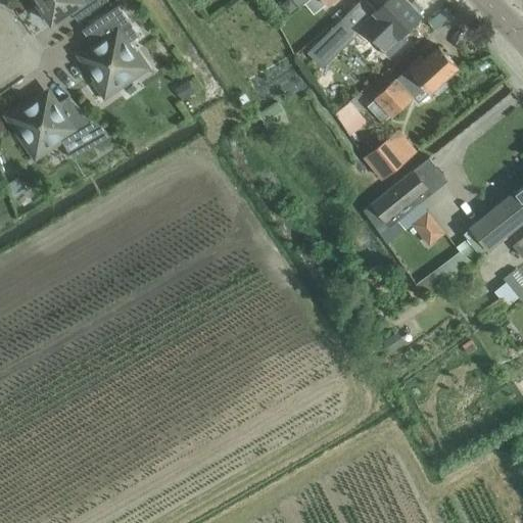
[(40,0),(34,4),(42,17),(45,15),(51,24),(69,10),(77,20),(106,0),(40,0)]
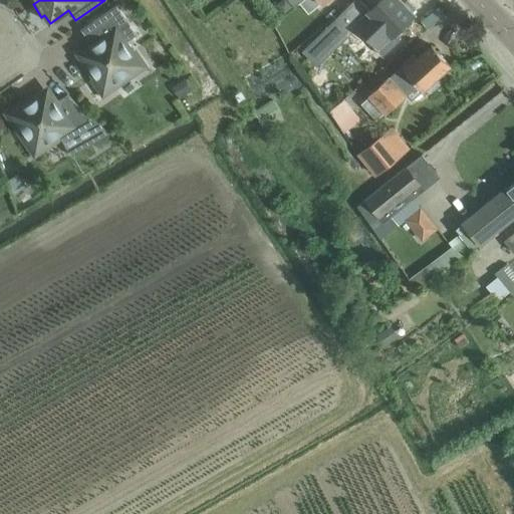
[(355,0),(323,32),(319,27),(296,47),(300,52),(318,35),(338,55),(352,42),(362,40),(369,33),(387,51),(398,39),(392,33),(413,13),(411,11),(412,9),(413,6),(407,0),(404,0),(402,2),(400,0),(379,0),(368,11),(358,0),(355,0)]
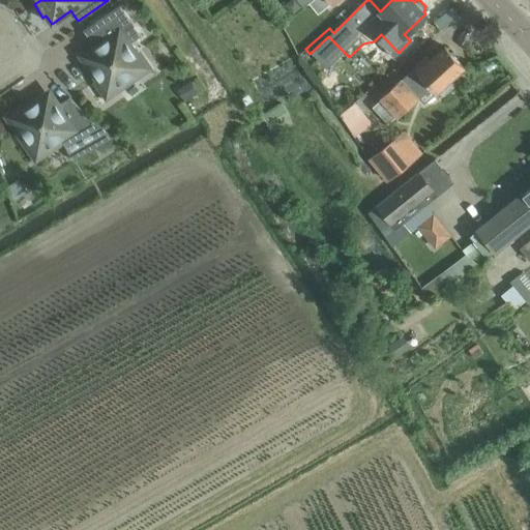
[(311,0),(310,1),(318,11),(331,0),(311,0)]
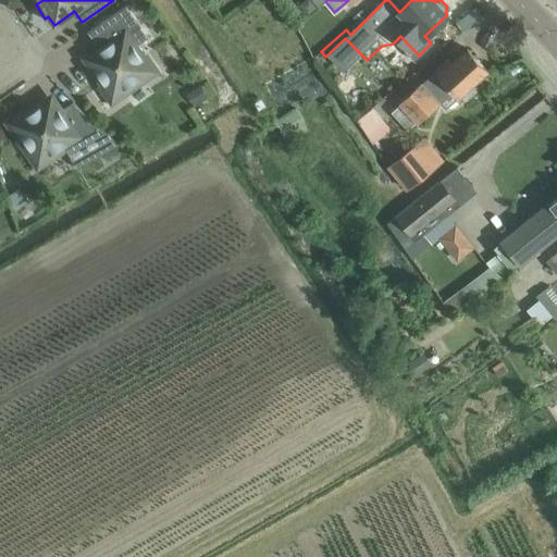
[(370,0),(362,8),(369,14),(376,7),(370,0)]
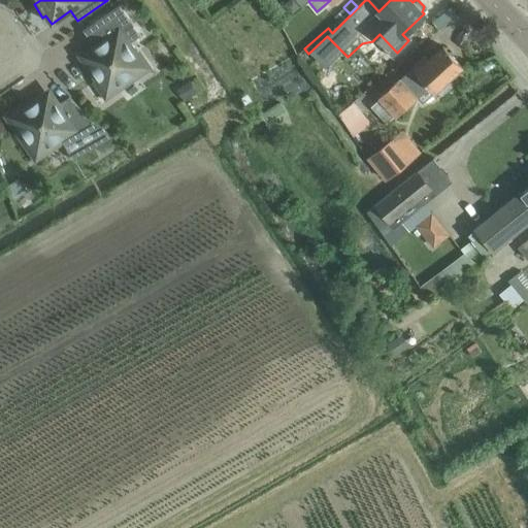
[(119,4),(83,30),(95,47),(84,56),(98,77),(95,79),(106,95),(122,85),(120,80),(129,74),(131,77),(146,67),(136,52),(133,54),(126,44),(140,35),(119,4)]
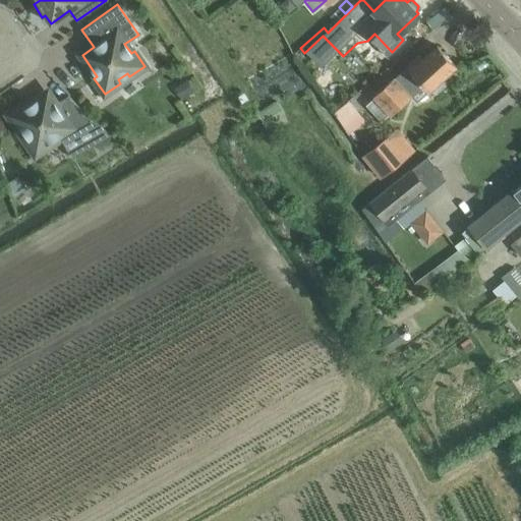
[(295,53),(300,48),(324,27),(313,17),(284,40),(295,53)]
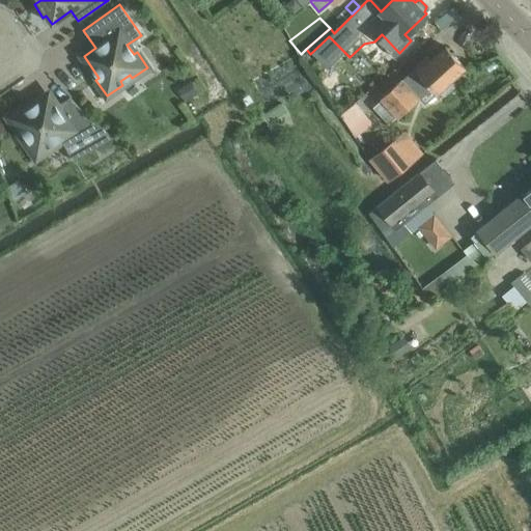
[(401,79),(381,98),(382,99),(397,115),(399,117),(419,99),(425,105),(437,93),(438,93),(439,92),(445,94),(453,86),(451,80),(466,67),(445,46),(430,60),(426,56),(414,67),(414,68),(402,80),(401,79)]
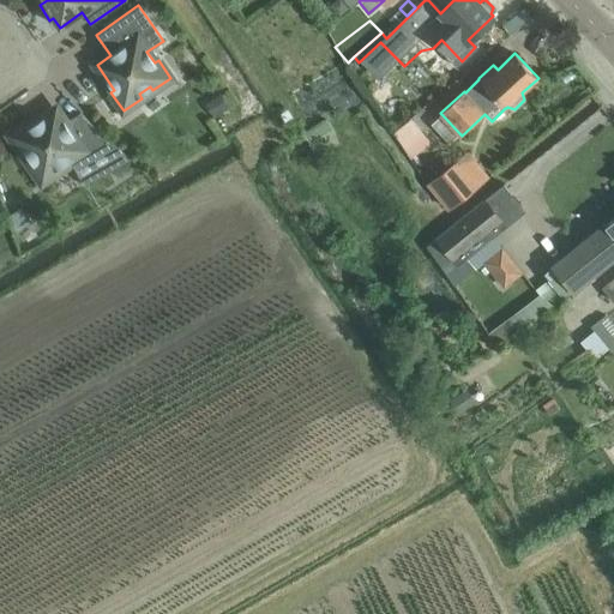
[(220,92),(205,103),(215,118),(229,107),(220,92)]
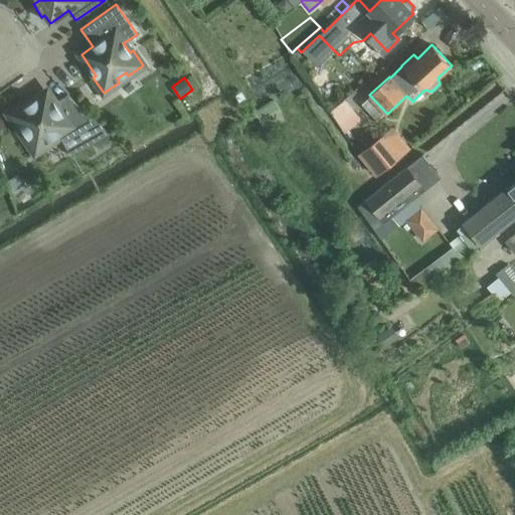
[(111,133),(97,121),(67,94),(54,103),(46,92),(25,106),(23,103),(8,114),(18,129),(21,127),(28,136),(24,138),(35,153),(50,143),(47,140),(57,133),(62,141),(70,156),(111,133)]
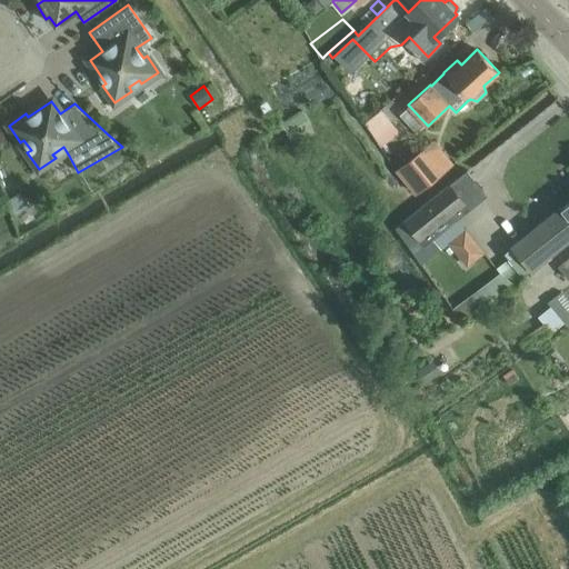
[(385,107),(363,121),(381,146),(401,131),(385,107)]
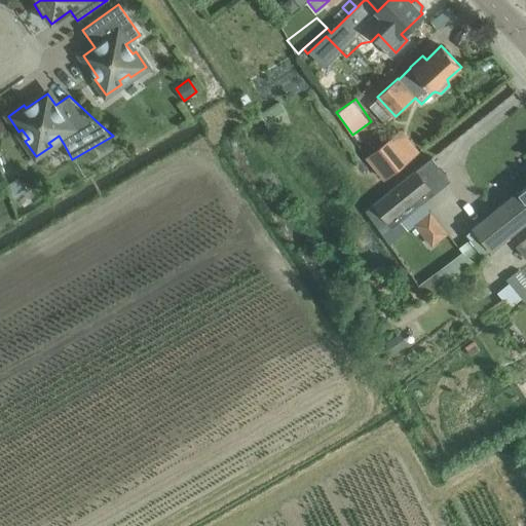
[(402,129),(367,156),(384,180),(419,153),(402,129)]
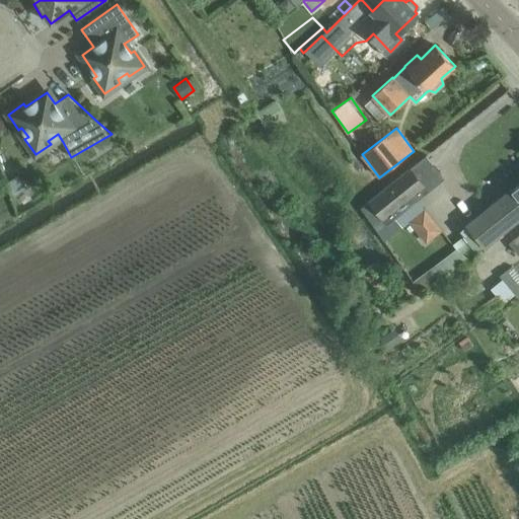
[(408,169),(369,201),(388,224),(427,193),(408,169)]
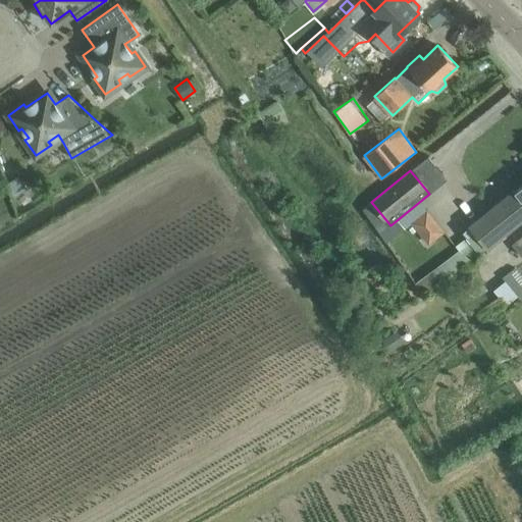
[(17,176),(6,184),(10,199),(25,189),(17,176)]
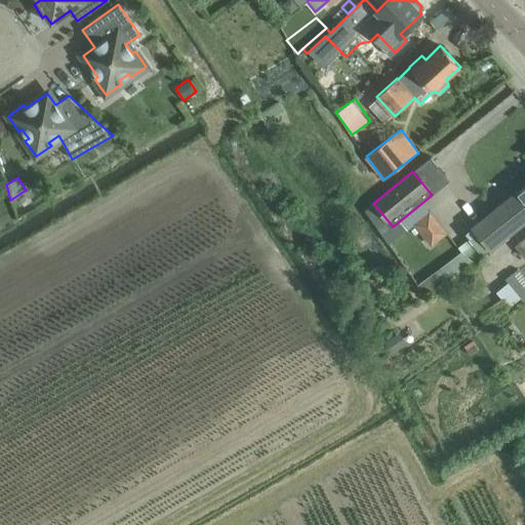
[(524,187),(518,193),(518,192),(473,227),(477,232),(469,239),(468,238),(460,243),(468,252),(419,288),(426,296),(478,258),(489,248),(523,223),(524,224),(524,187)]
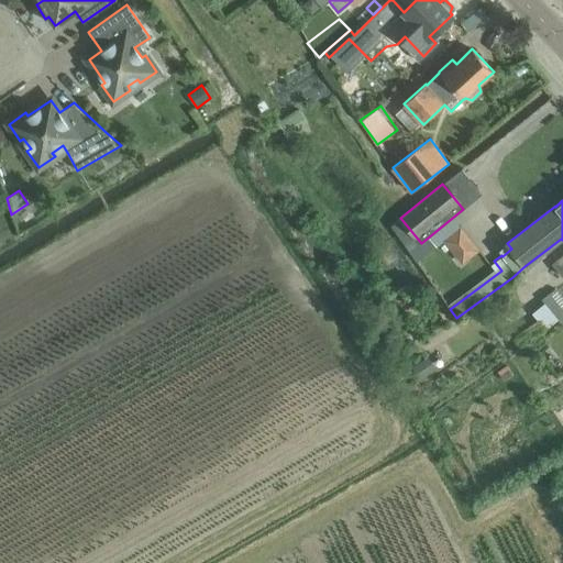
[(463,264),(482,250),(461,224),(442,239),(463,264)]
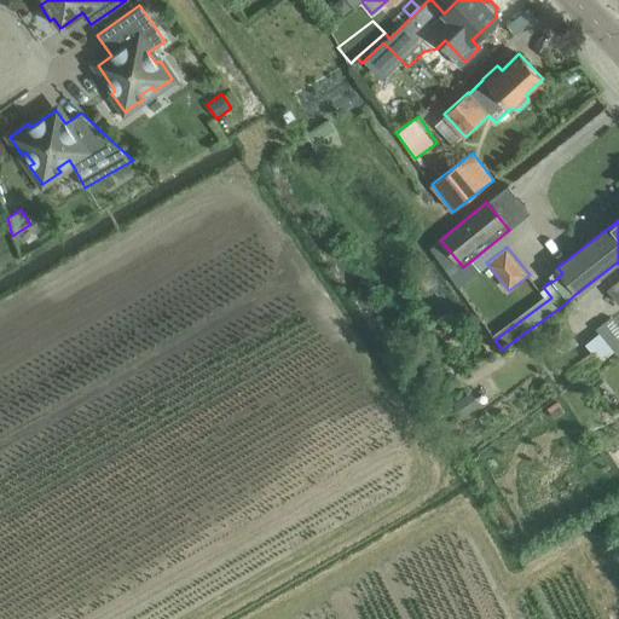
[(618,281),(607,291),(618,304),(618,302),(618,281)]
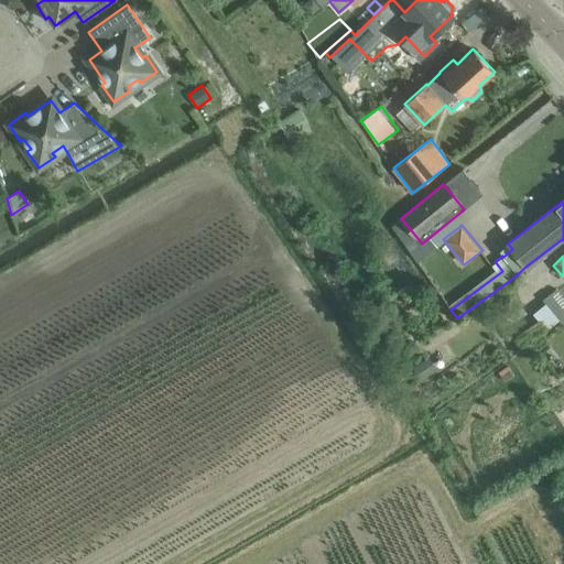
[(563,317),(563,297),(557,290),(544,300),(561,321),(563,317)]
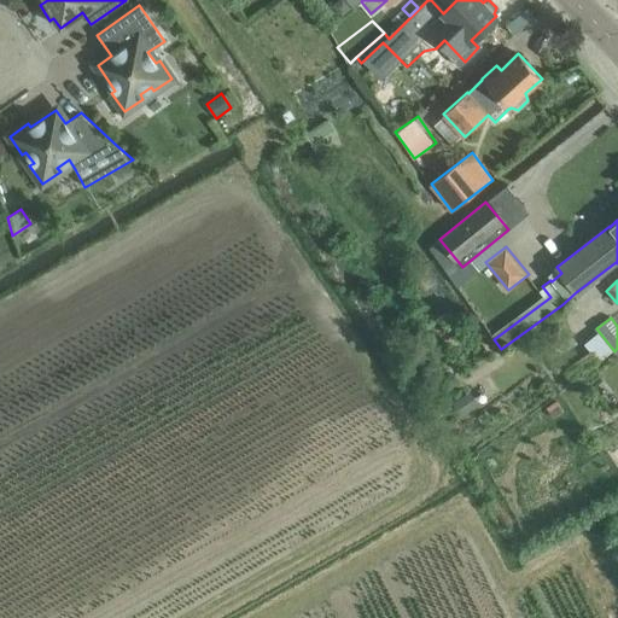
[(454,403),(461,414),(477,404),(470,392),(454,403)]
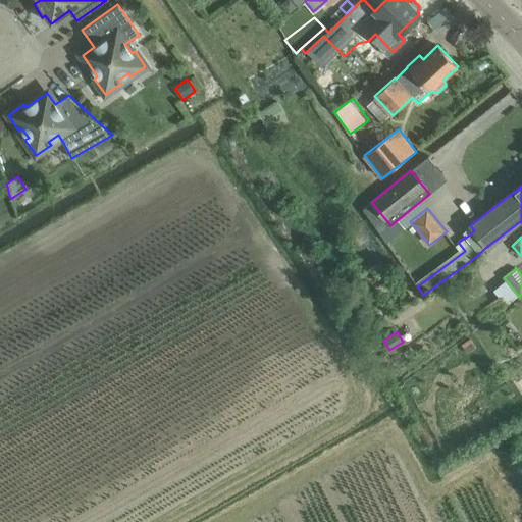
[(467,353),(475,347),(469,338),(462,344),(467,353)]
